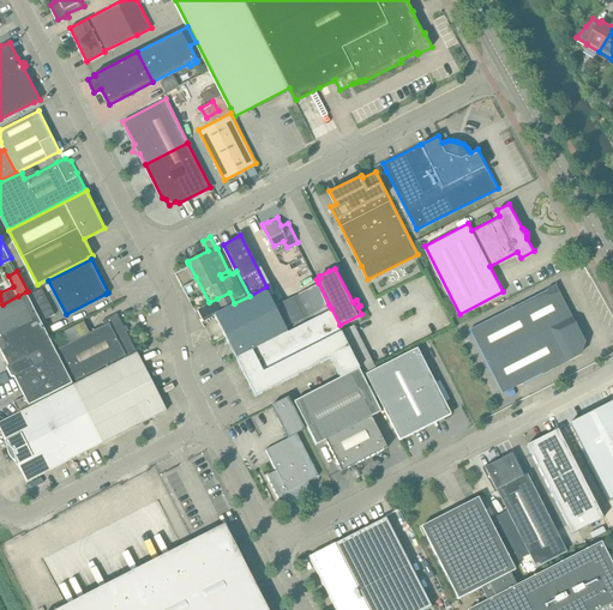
[(318,283),(275,305),(277,308),(287,326),(329,305),(318,282),(318,283)]
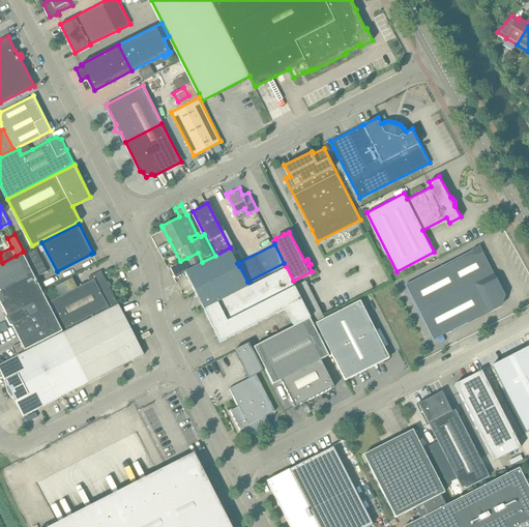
[(406,283),(434,338),(501,303),(504,294),(479,245),(406,283)]
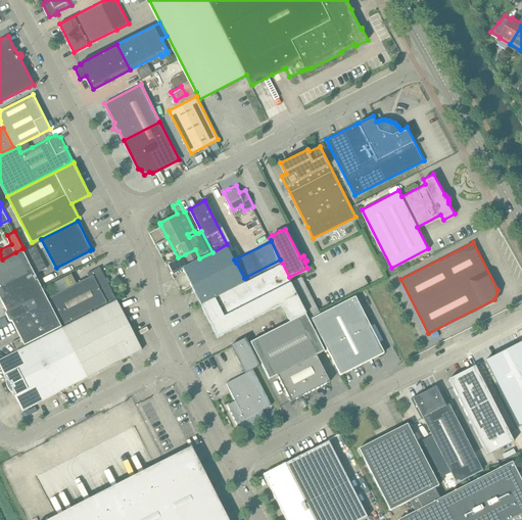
[(37,243),(26,249),(37,271),(48,266),(37,243)]
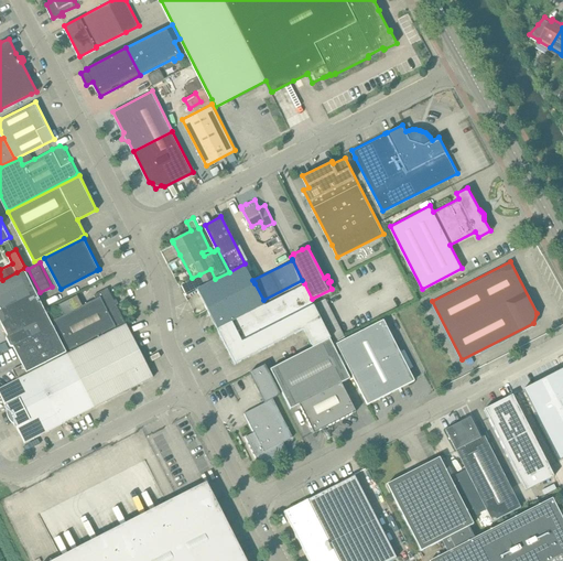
[(205,284),(197,288),(207,305),(207,308),(225,299),(255,283),(252,280),(245,263),(229,272),(215,279),(205,284)]
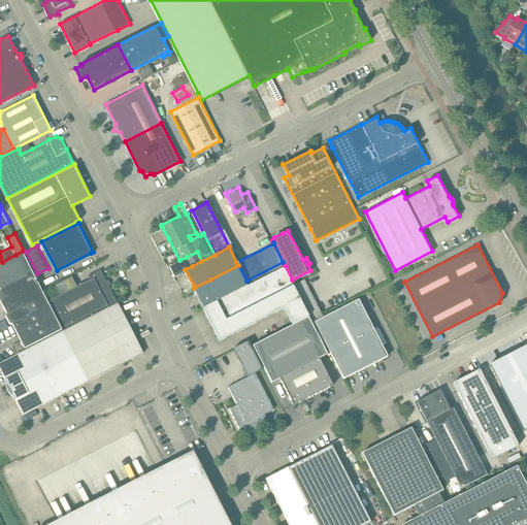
[(6,315),(8,318),(47,298),(23,251),(15,255),(2,262),(0,262),(0,297),(7,312),(6,315)]
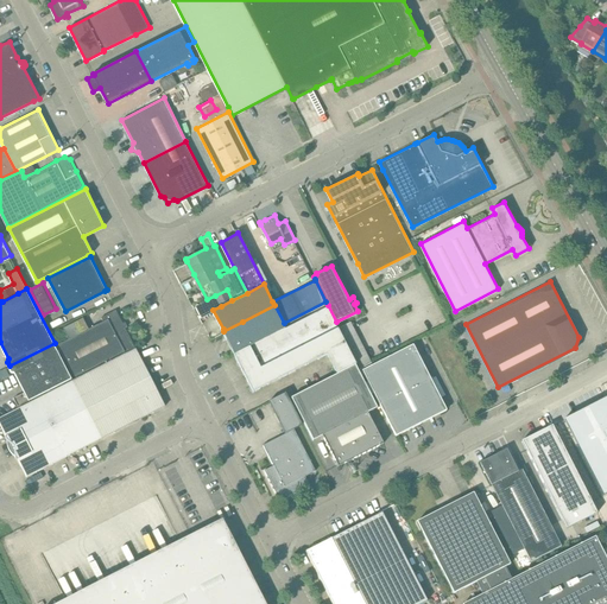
[(215,296),(207,299),(212,310),(213,310),(221,306),(232,300),(227,290),(215,296)]
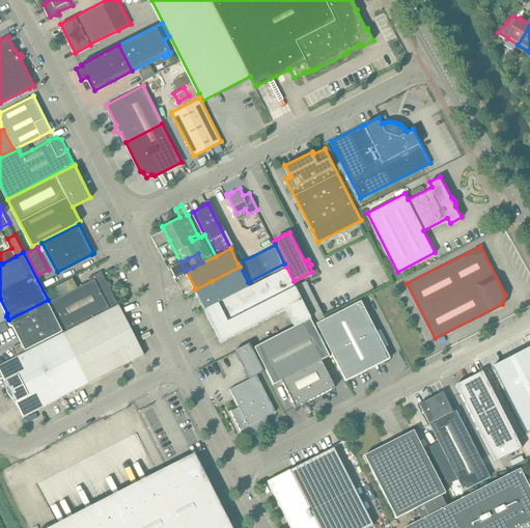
[(212,281),(195,289),(205,308),(249,285),(248,282),(240,267),(212,281)]
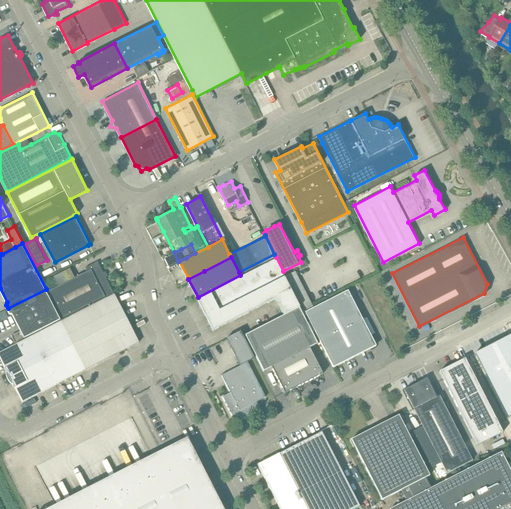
[(240,275),(198,297),(214,328),(276,296),(284,313),(300,305),(292,288),(285,275),(283,271),(276,257),(240,275)]
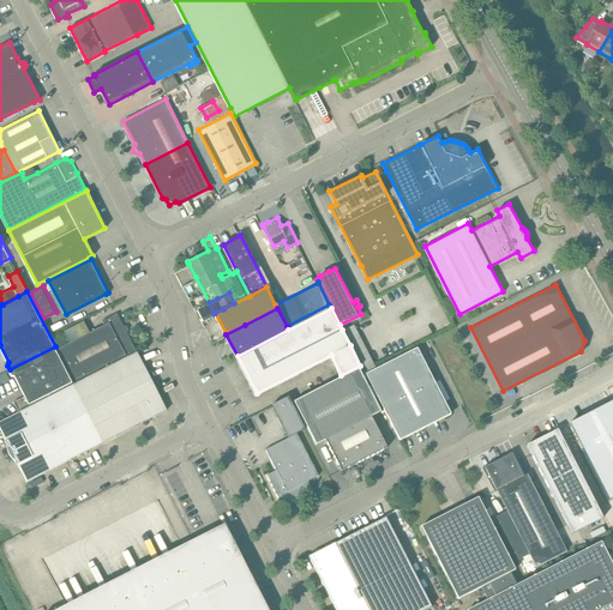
[(77,379),(137,348),(118,310),(103,319),(104,322),(90,331),(84,319),(64,330),(66,332),(55,337),(77,379)]
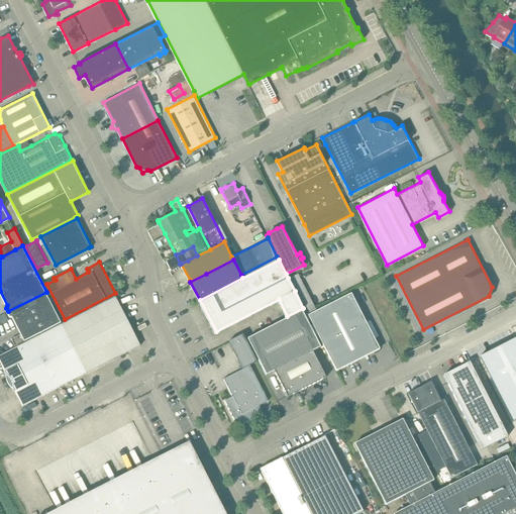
[(299,272),(288,278),(295,291),(303,308),(306,312),(316,307),(299,272)]
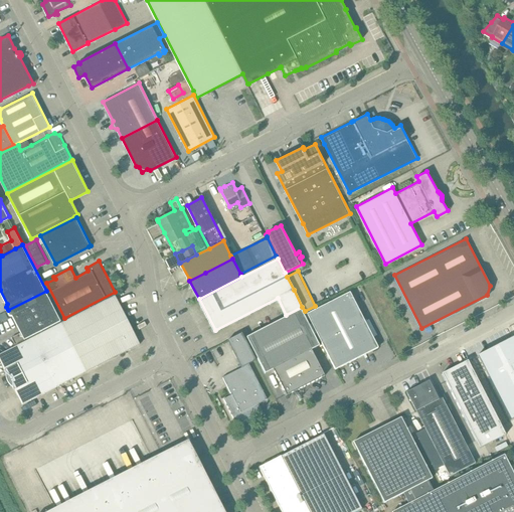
[(350,290),(307,312),(336,367),(379,346),(350,290)]
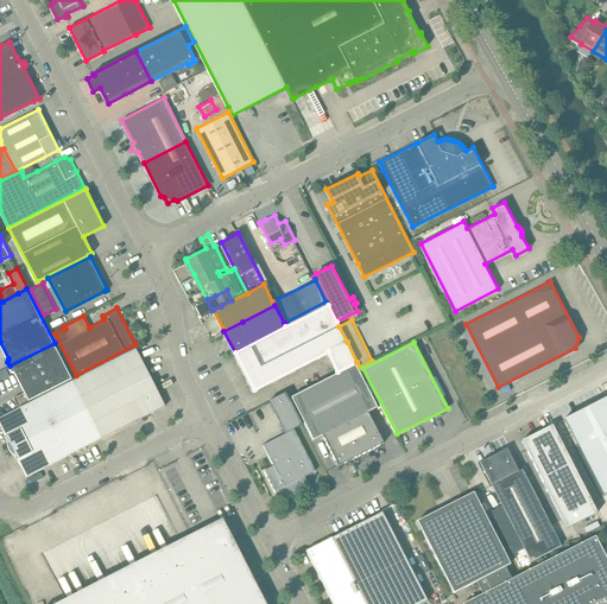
[(10,366),(12,370),(16,372),(25,390),(14,396),(19,405),(71,377),(55,343),(10,366)]
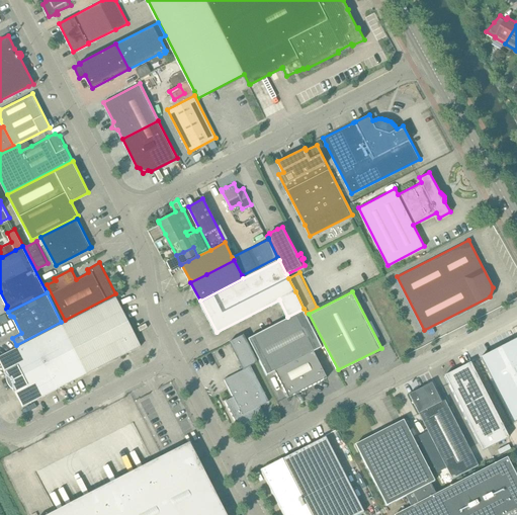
[(116,295),(57,326),(82,374),(141,344),(116,295)]
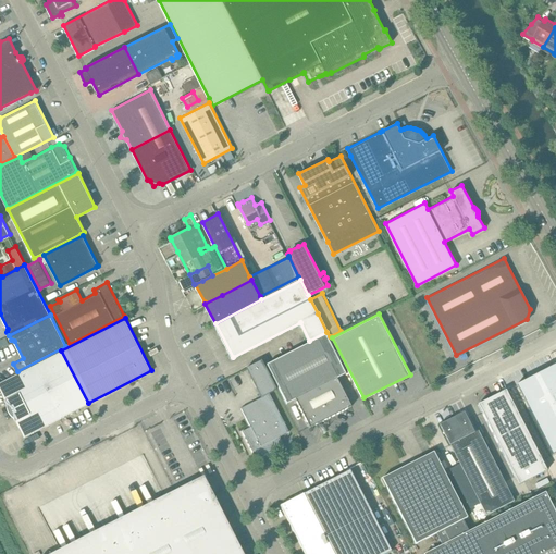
[(309,341),(268,362),(287,402),(296,397),(310,426),(351,404),(337,377),(346,371),(326,332),(309,341)]
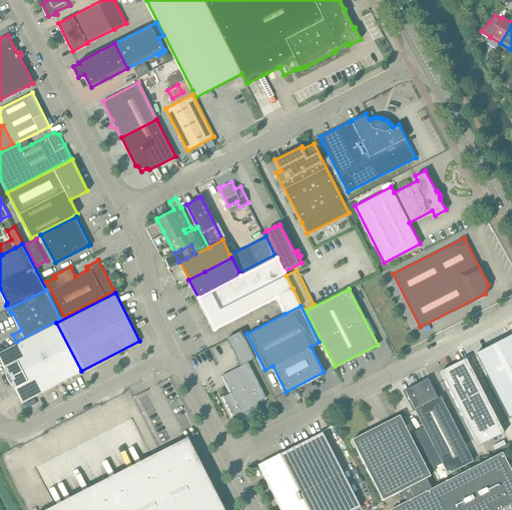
[(56,384),(81,371),(56,323),(31,336),(56,384)]
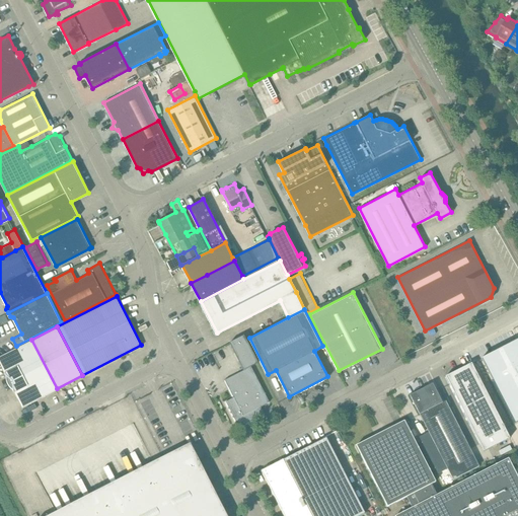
[(244,369),(225,378),(234,395),(226,399),(236,421),(238,420),(241,425),(265,413),(261,404),(270,400),(251,364),(259,361),(244,334),(230,342),(244,369)]
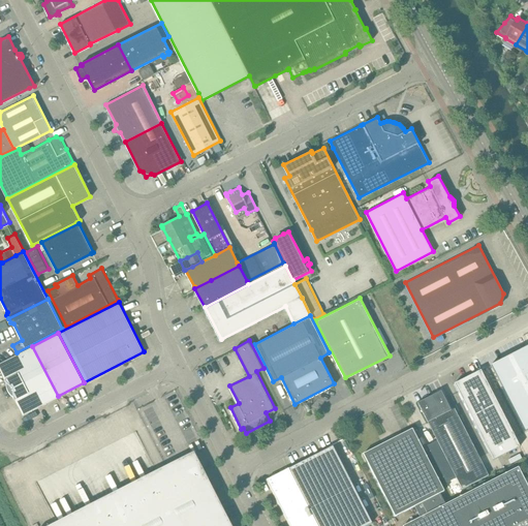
[(521,348),(491,364),(491,365),(525,431),(527,429),(527,345),(521,348)]
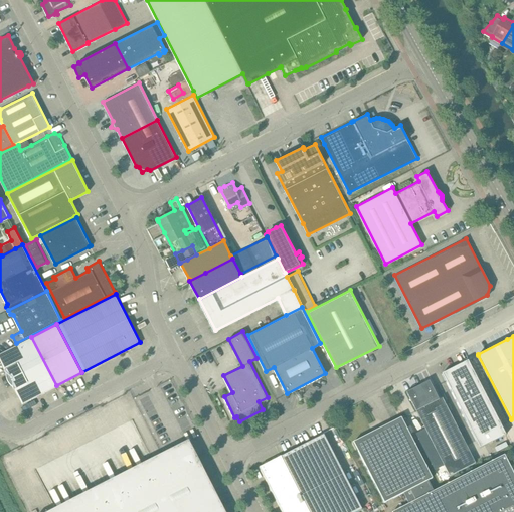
[(56,385),(31,337),(0,352),(0,357),(5,368),(5,369),(6,371),(6,374),(7,376),(7,378),(8,380),(10,382),(11,383),(13,385),(13,386),(14,388),(15,387),(23,402),(56,385)]
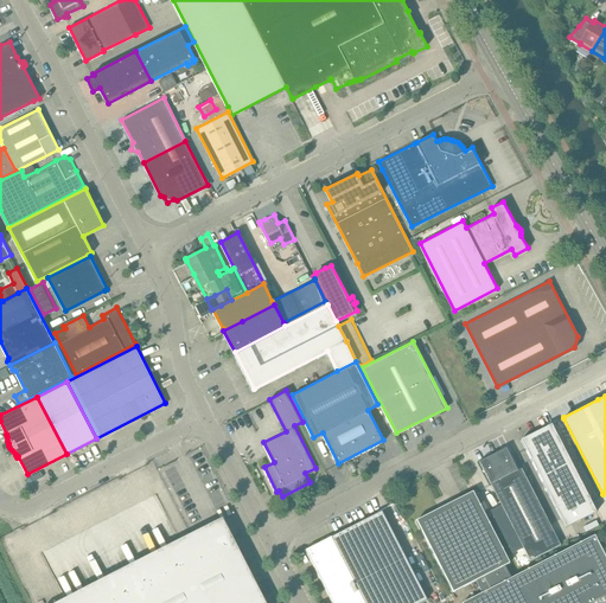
[(566,449),(553,423),(553,422),(548,424),(549,425),(525,437),(525,436),(522,437),(566,525),(597,510),(597,508),(566,449)]
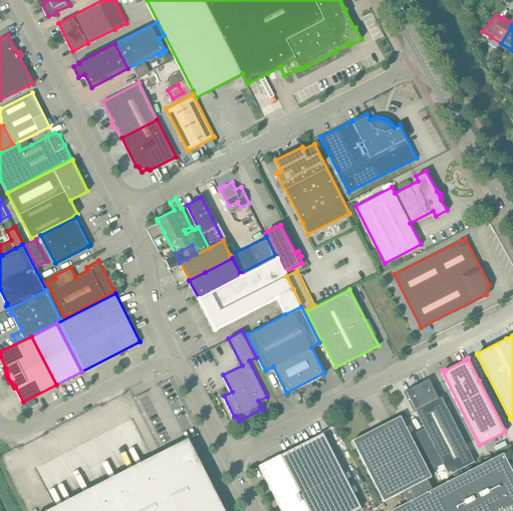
[(411,388),(407,390),(412,399),(416,409),(425,426),(416,431),(434,467),(444,462),(449,474),(475,460),(470,449),(442,395),(439,397),(434,387),(433,387),(429,378),(423,381),(422,381),(418,384),(417,382),(417,381),(410,386),(411,388)]
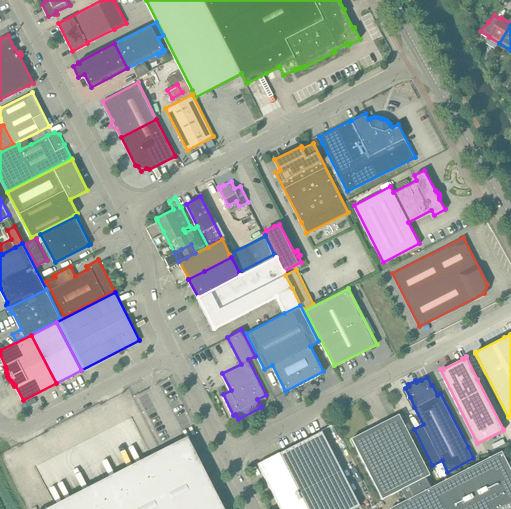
[(378,424),(352,437),(383,498),(401,488),(404,493),(429,481),(426,475),(430,474),(430,473),(399,413),(390,418),(378,424)]
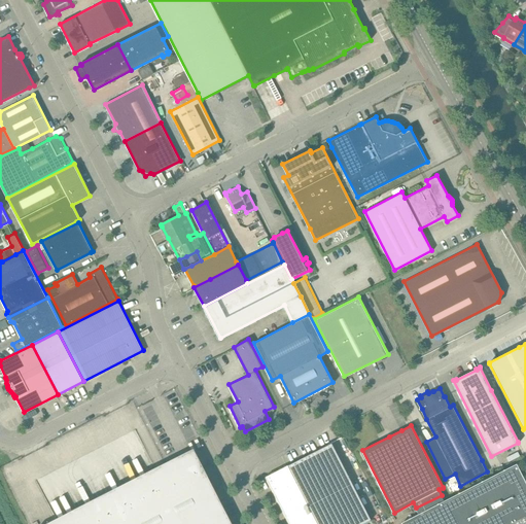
[(287,465),(317,523),(361,523),(371,519),(331,443),(287,465)]
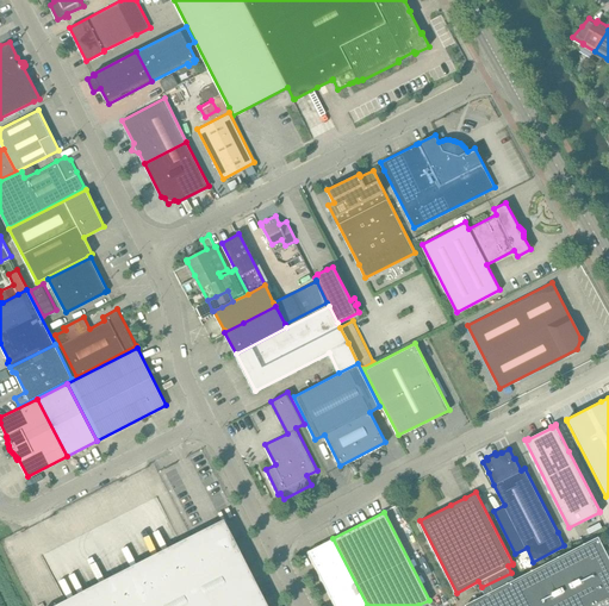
[(63,601),(53,605),(268,605),(255,579),(246,562),(258,556),(246,535),(236,539),(230,529),(229,530),(224,519),(192,535),(181,541),(180,541),(67,599),(63,601)]
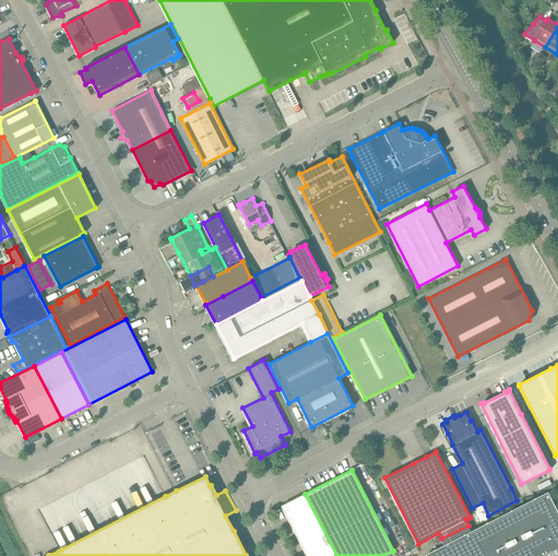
[(444,545),(426,554),(427,555),(557,555),(557,497),(557,503),(554,504),(548,492),(520,506),(481,525),(471,531),(469,525),(441,539),(444,545)]
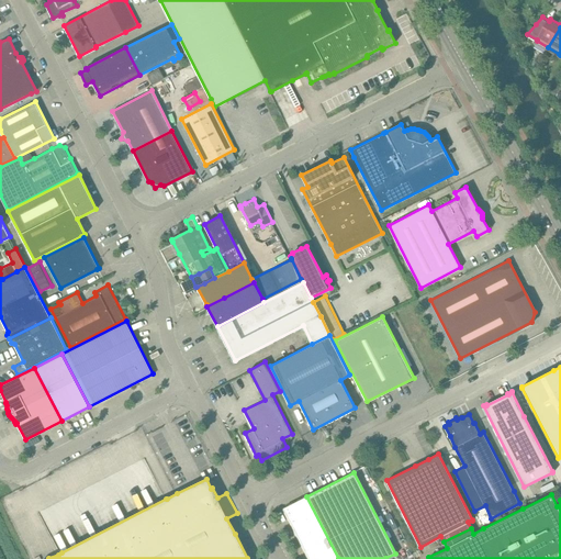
[(283,507),(309,558),(338,558),(306,496),(283,507)]
